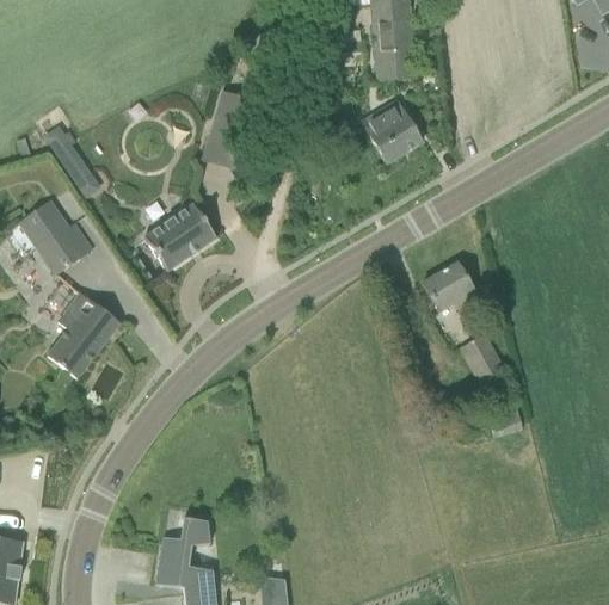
[(370,0),(377,78),(416,75),(408,0),(370,0)]
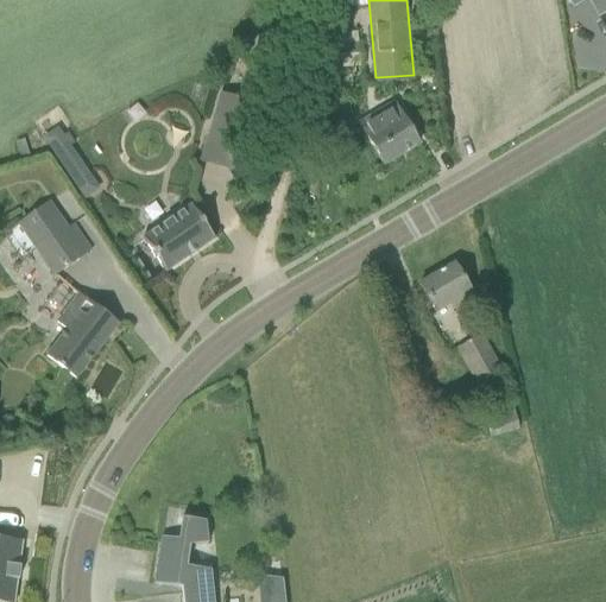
[(575,0),(576,2),(580,0),(595,0),(603,11),(605,10),(605,0),(575,0)]
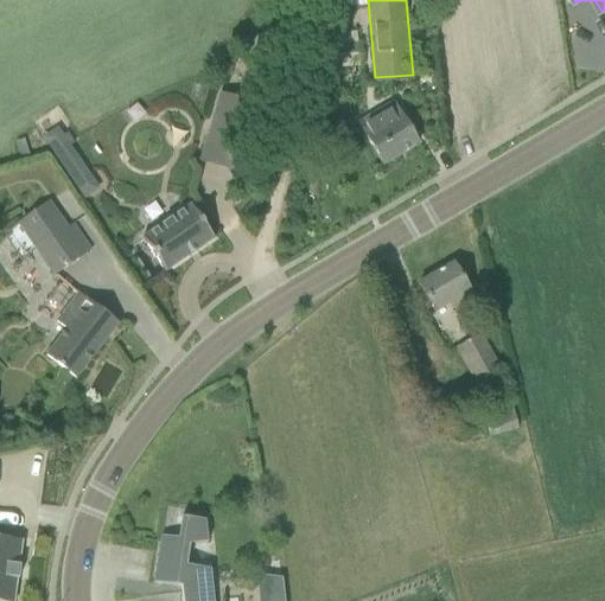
[(341,63),(362,62),(360,38),(338,40),(341,63)]
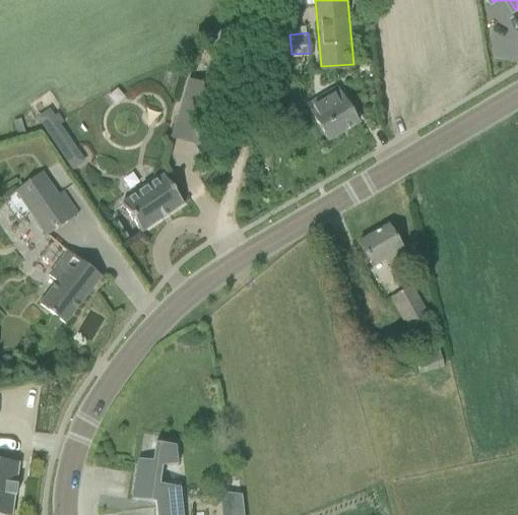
[(203,121),(214,84),(190,77),(179,114),(203,121)]
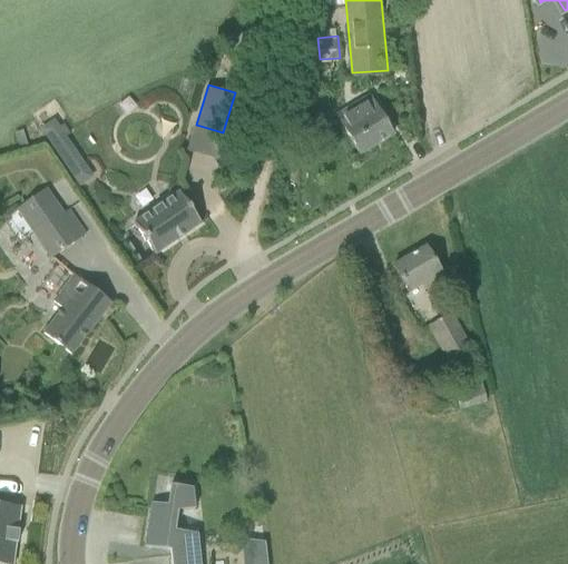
[(360,151),(393,131),(370,92),(336,112),(360,151)]
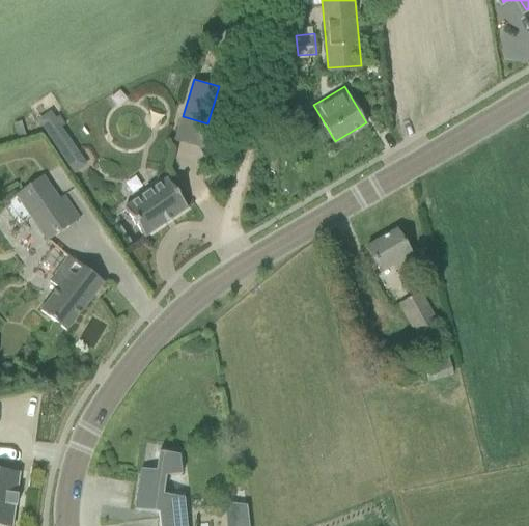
[(67,160),(81,151),(62,125),(50,134),(67,160)]
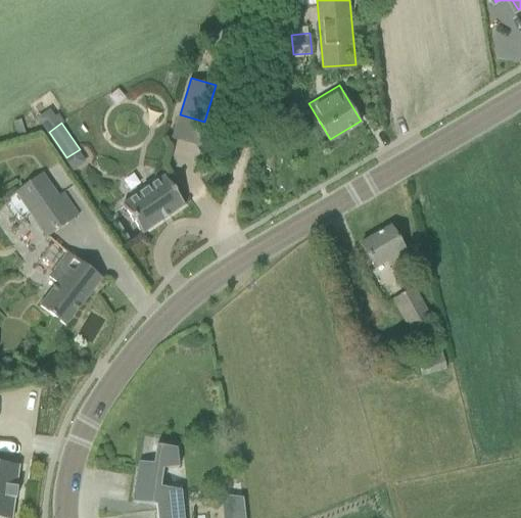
[(54,195),(59,192),(44,170),(18,187),(35,209),(31,213),(46,235),(70,219),(54,195)]
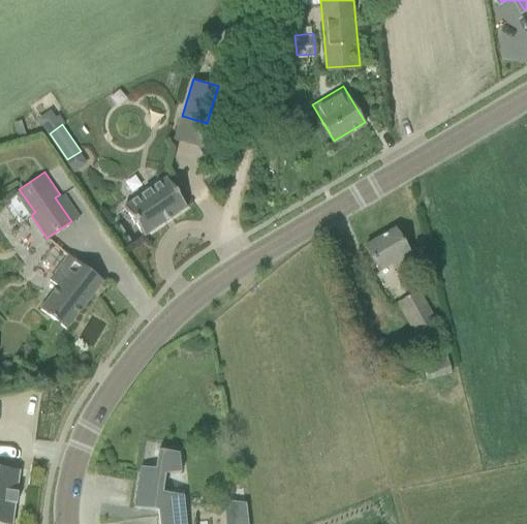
[(145,234),(187,205),(166,176),(124,205),(145,234)]
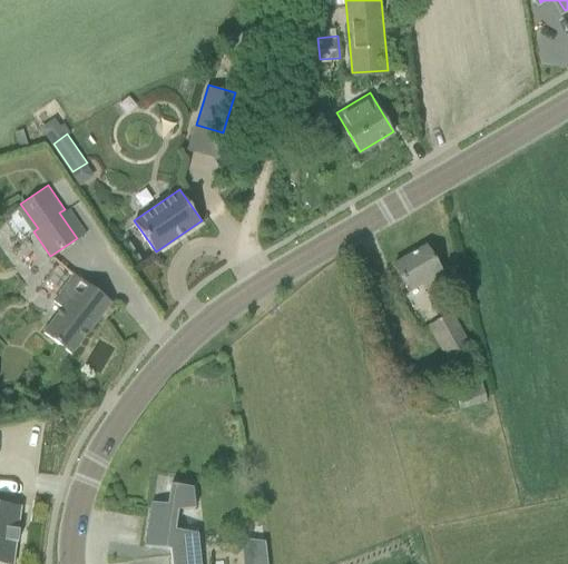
[(441,271),(442,270),(426,244),(393,263),(409,289),(424,280),(434,297),(450,287),(441,271)]
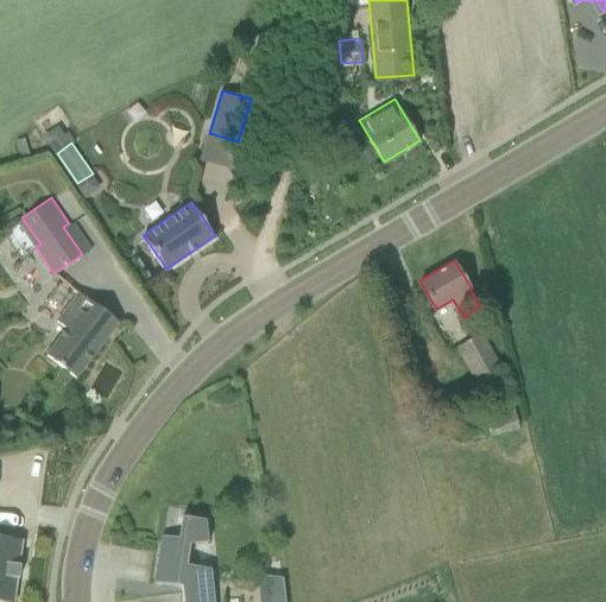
[(119,321),(100,306),(79,290),(57,317),(67,325),(46,352),(77,374),(119,321)]
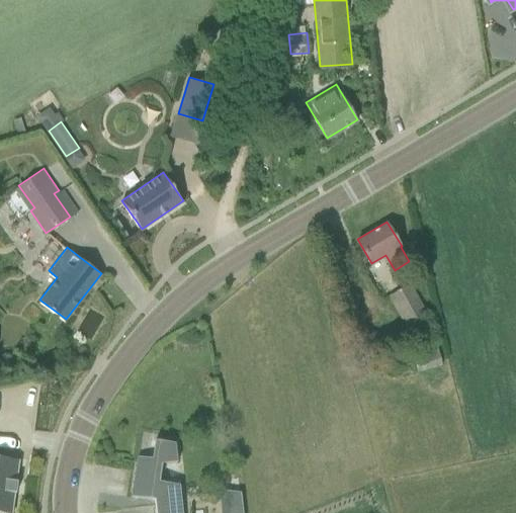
[(429,313),(421,298),(411,281),(390,293),(408,325),(429,313)]
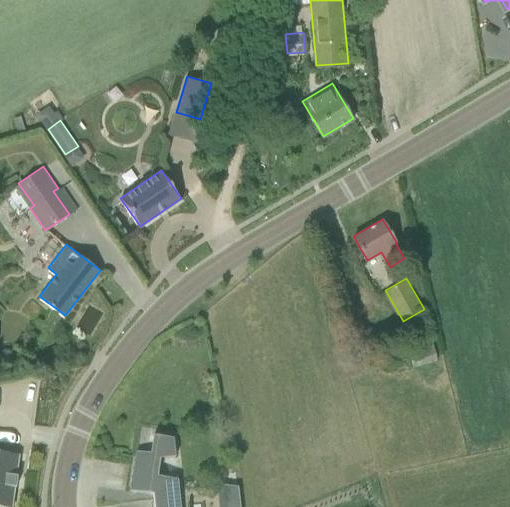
[(413,365),(436,359),(431,335),(407,342),(413,365)]
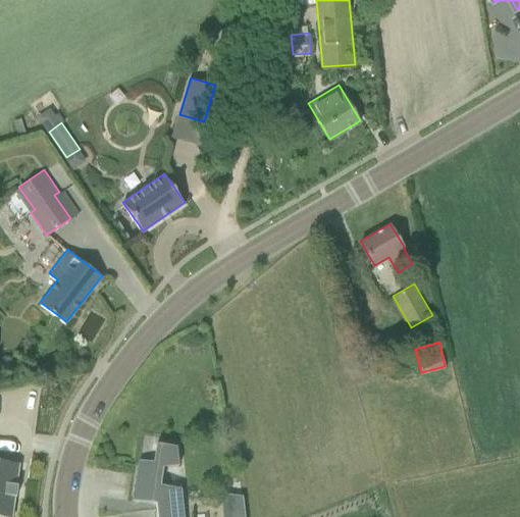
[(178,464),(176,445),(156,442),(154,460),(140,458),(134,498),(156,502),(157,516),(184,516),(179,486),(161,483),(163,465),(178,464)]
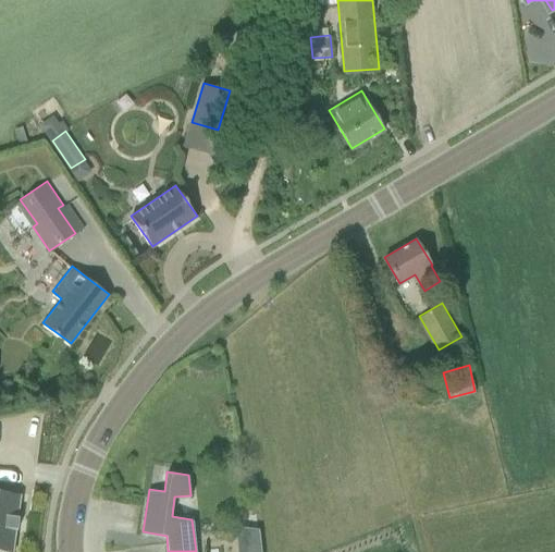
[(0,548),(12,550),(15,528),(17,528),(17,526),(16,526),(17,517),(20,518),(20,516),(17,515),(20,493),(0,491),(0,548)]
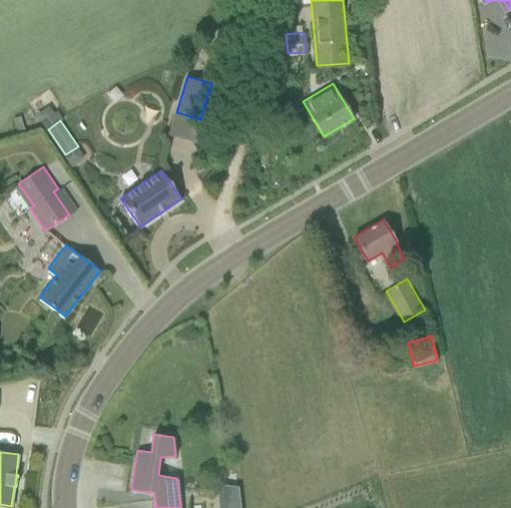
[(241,507),(240,499),(219,501),(220,507),(241,507)]
